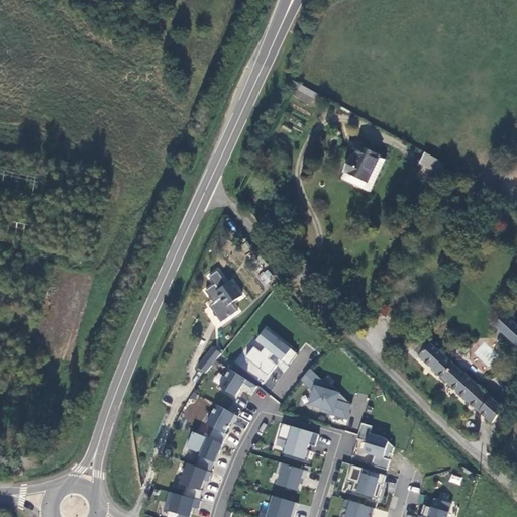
[(314,106),(321,95),(303,85),(296,96),(314,106)]
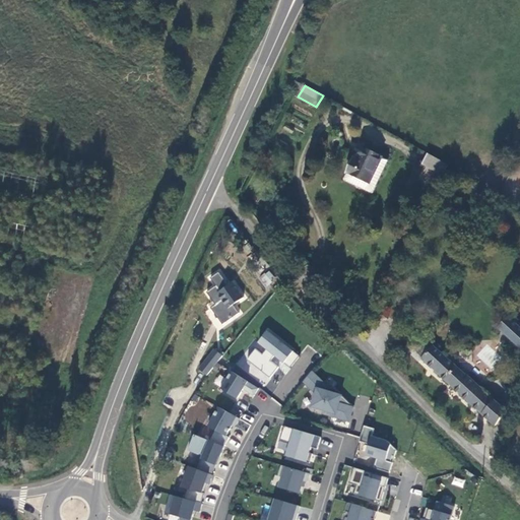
[(371,184),(383,158),(365,148),(359,160),(356,158),(349,173),(366,181),(371,184)]
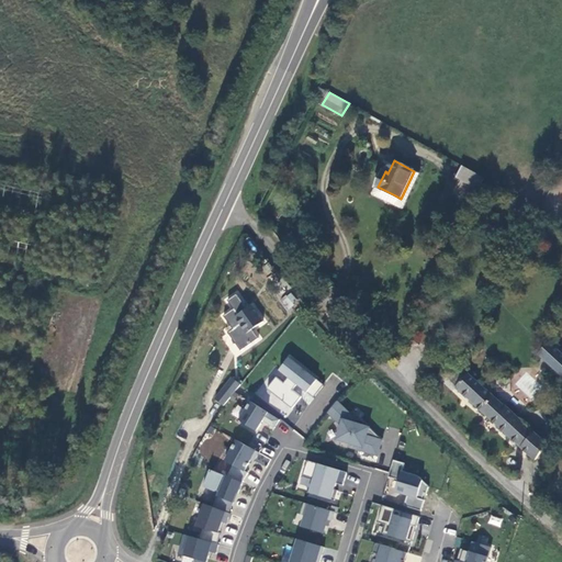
[(458,178),(480,190),(486,179),(464,167),(458,178)]
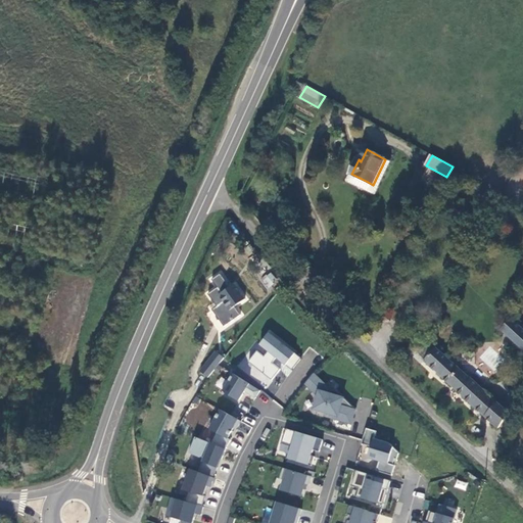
[(391,162),(385,159),(373,185),(368,182),(365,188),(375,193),(391,162)]
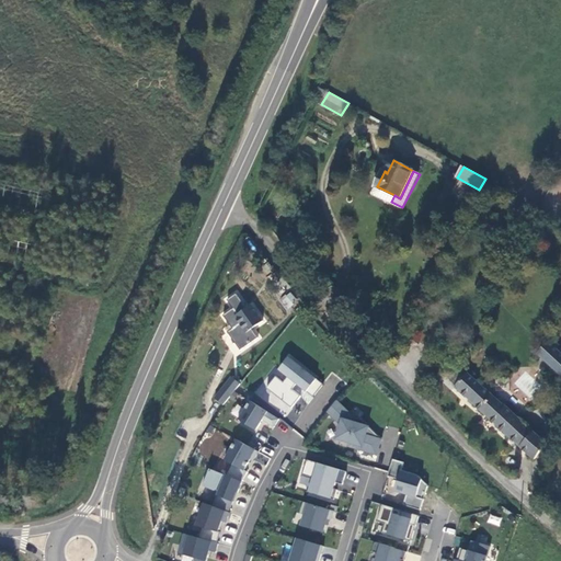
[(281,215),(267,207),(265,213),(278,220),(281,215)]
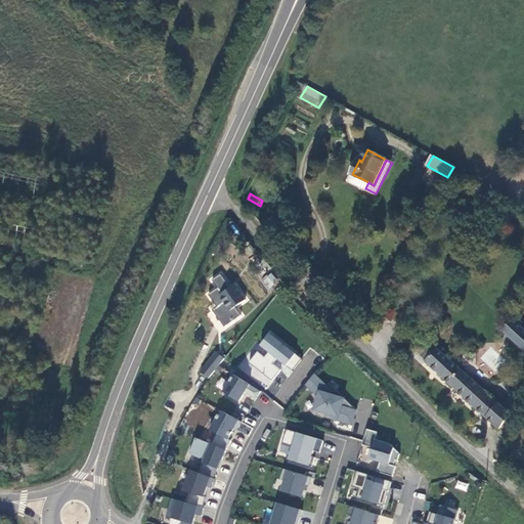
[(221,273),(213,279),(218,288),(209,294),(218,306),(213,310),(224,326),(242,315),(235,306),(246,299),(235,285),(231,288),(221,273)]
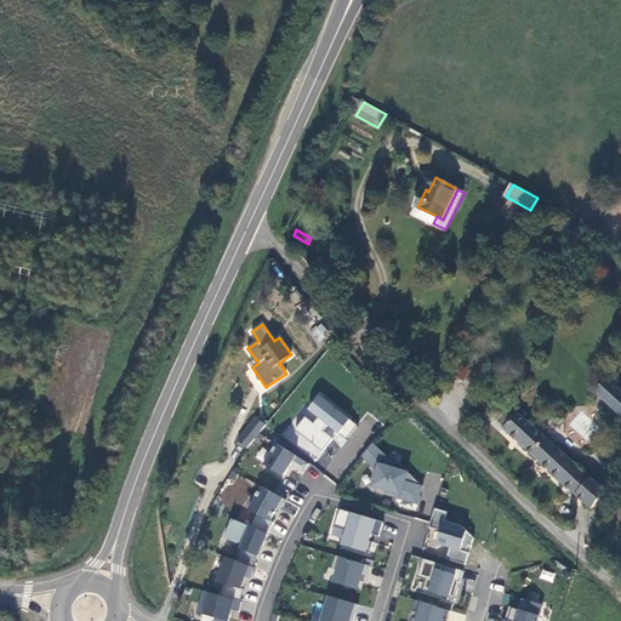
[(315,342),(329,337),(324,324),(309,330),(315,342)]
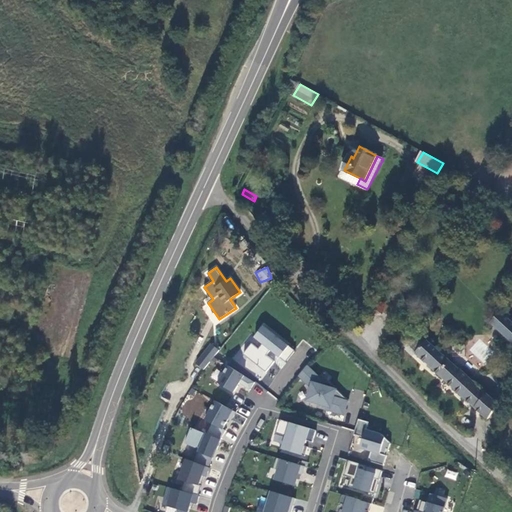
[(502,309),(490,323),(511,342),(511,322),(507,319),(510,316),(502,309)]
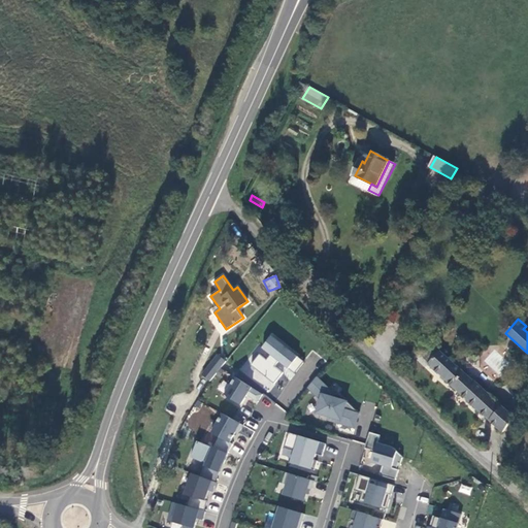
[(271,336),(262,348),(270,355),(265,362),(257,355),(250,364),(273,384),(282,373),(273,366),(277,362),(293,373),(303,361),(271,336)]
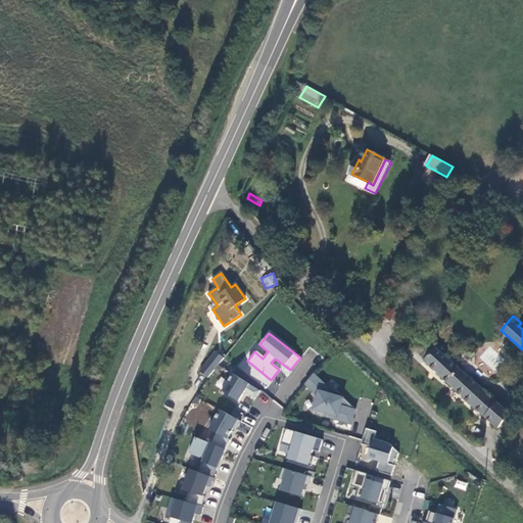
[(420,354),(425,360),(434,348),(429,344),(420,354)]
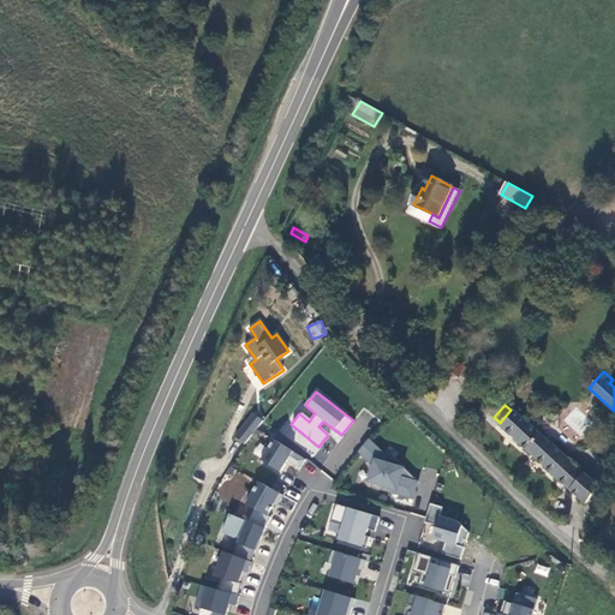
[(499,424),(587,506),(598,487),(554,446),(553,448),(511,410),(500,423),(499,424)]
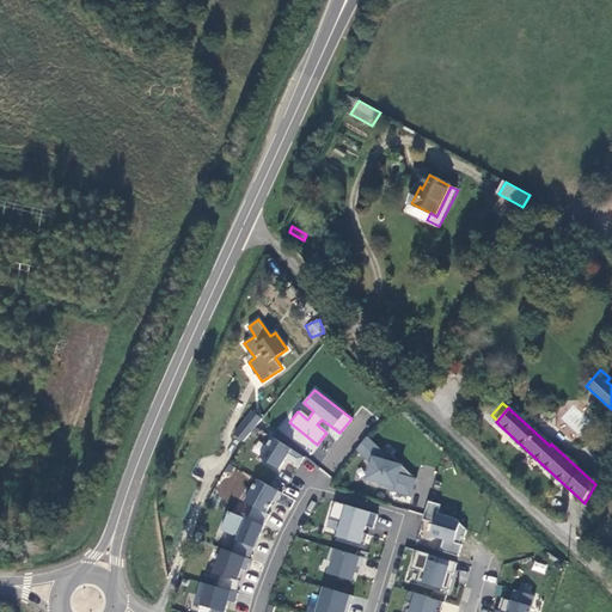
[(262,418),(252,411),(234,435),(244,442),(262,418)]
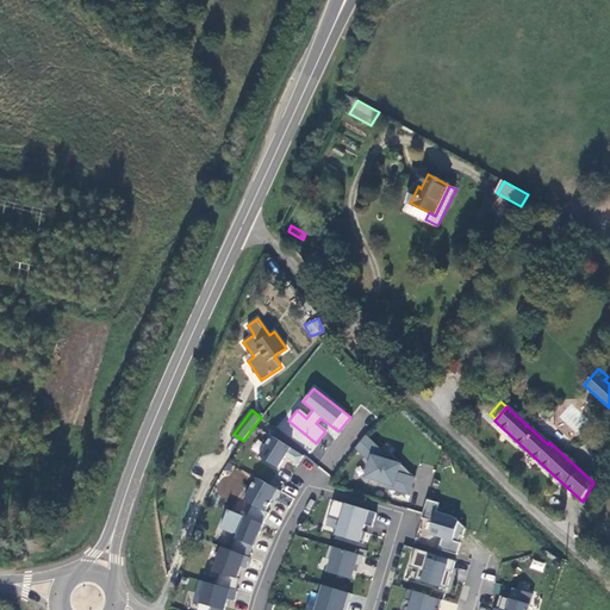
[(371,461),(366,477),(380,480),(379,485),(410,495),(415,478),(411,477),(412,474),(391,453),(387,456),(367,435),(356,448),(371,461)]
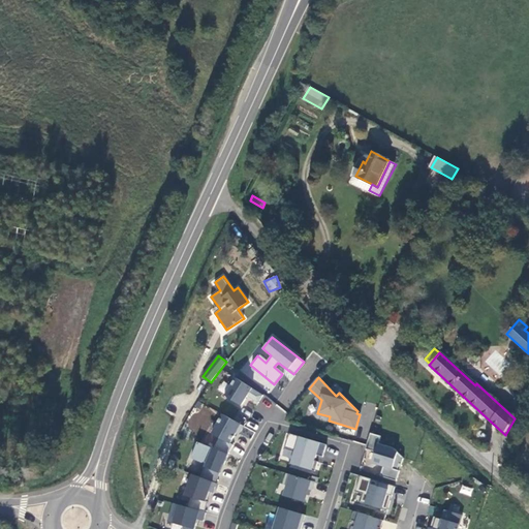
[(236,378),(224,395),(241,405),(247,396),(258,403),(263,395),(236,378)]
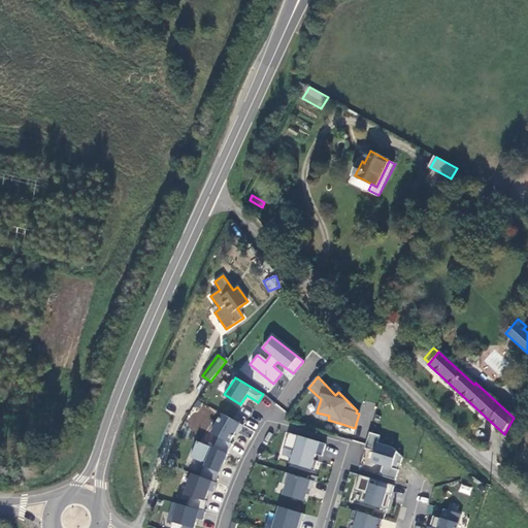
[(222,413),(210,432),(219,436),(230,442),(236,432),(238,434),(243,425),(222,413)]
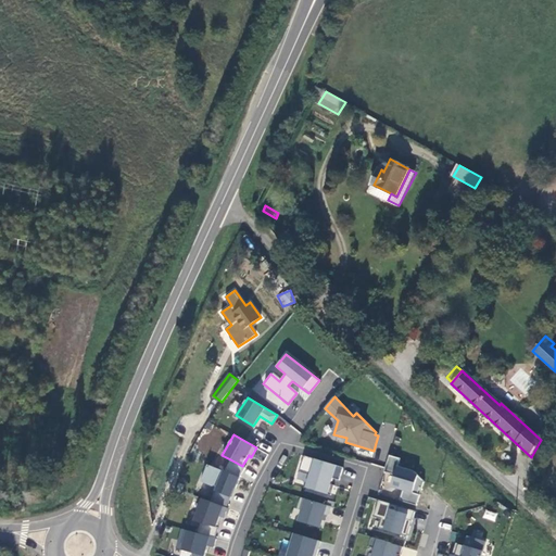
[(333,484),(330,483),(332,478),(339,480),(343,467),(304,455),(300,470),(310,474),(305,487),(331,494),(333,484)]
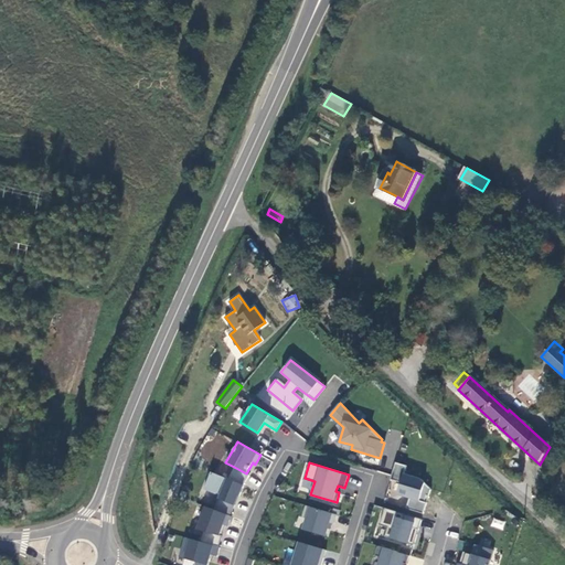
[(420,479),(404,473),(407,466),(395,462),(391,479),(401,482),(397,494),(409,498),(406,509),(423,513),(426,502),(424,502),(426,496),(428,496),(430,489),(420,479)]
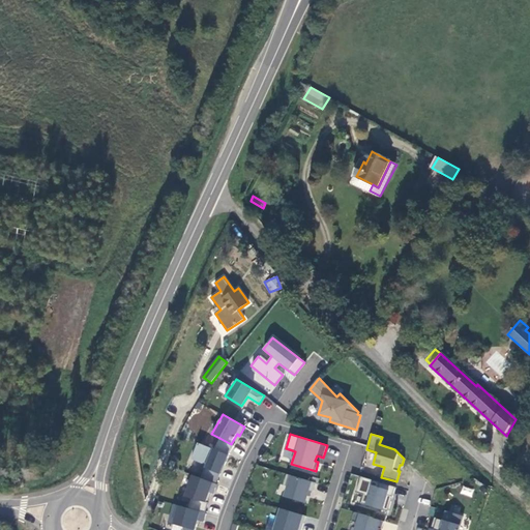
[(214,447),(217,438),(211,436),(207,445),(214,447)]
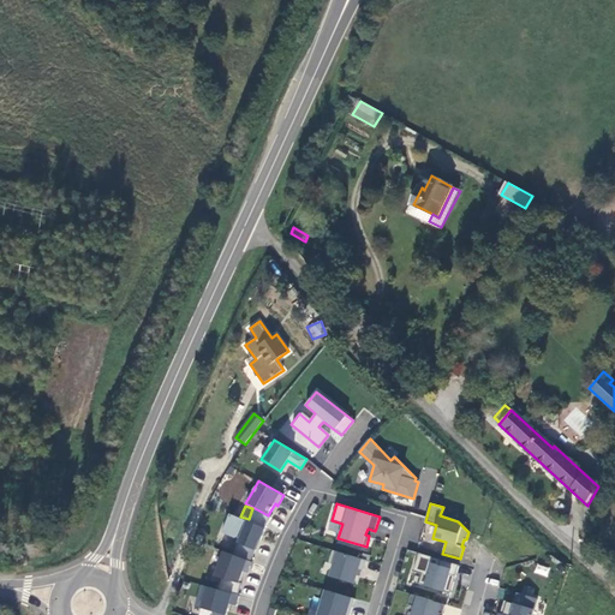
[(270,518),(268,515),(255,508),(249,521),(266,529),(270,518)]
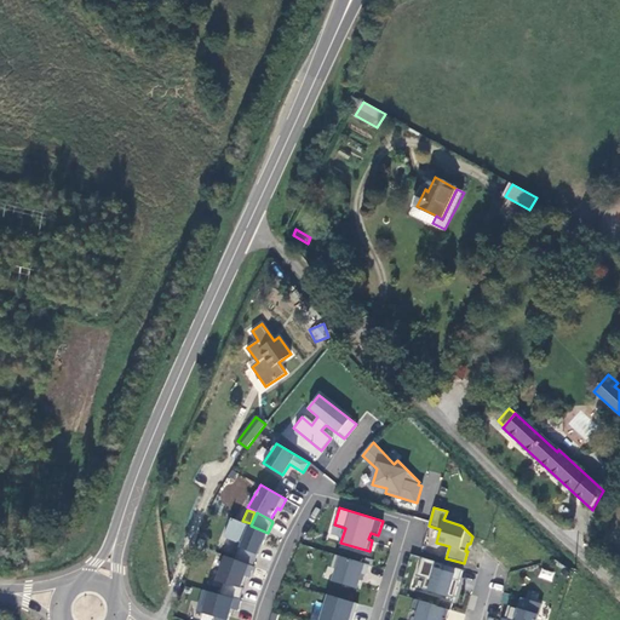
[(253,567),(268,533),(251,526),(231,517),(224,537),(241,544),(240,547),(235,560),(253,567)]
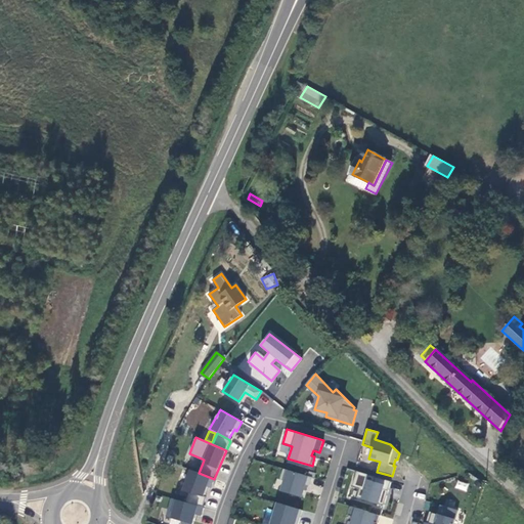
[(312,477),(282,469),(279,480),(282,481),(279,493),(301,498),(304,485),(309,487),(312,477)]
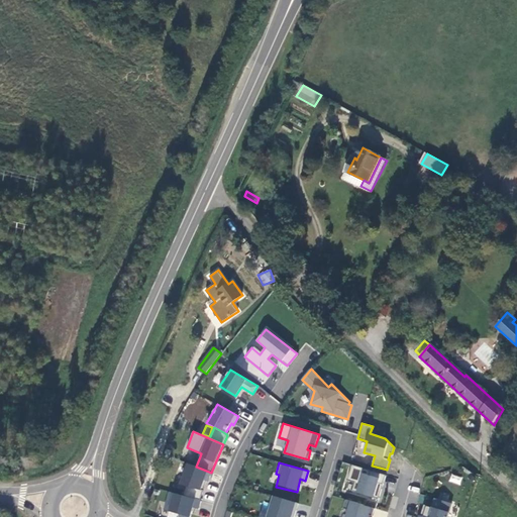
[(189,463),(181,484),(186,486),(184,494),(200,499),(203,491),(200,490),(205,480),(208,481),(212,473),(211,473),(196,467),(189,463)]
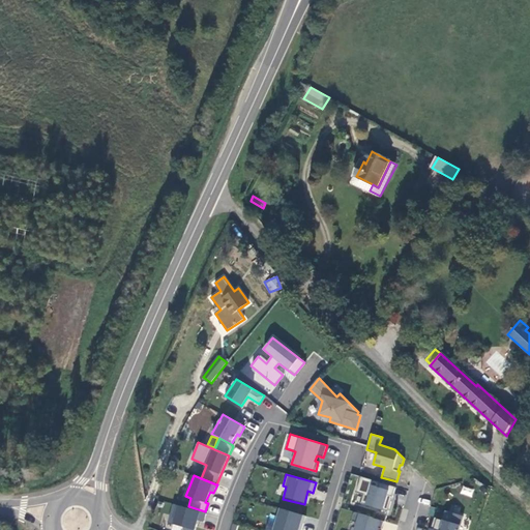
[(356,492),(363,495),(360,503),(387,511),(395,487),(360,476),(356,492)]
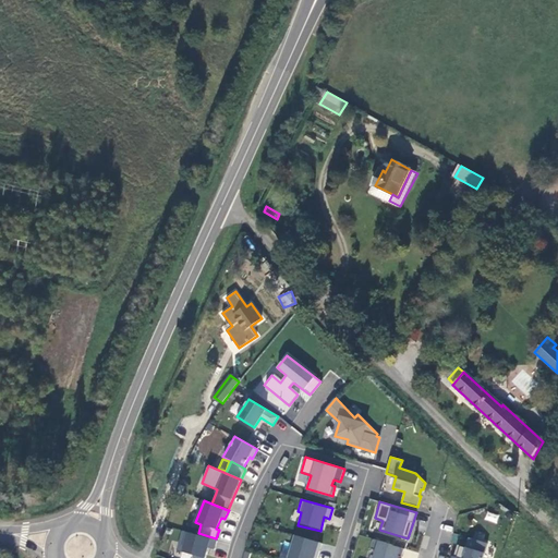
[(487,511),(484,520),(496,523),(499,516),(487,511)]
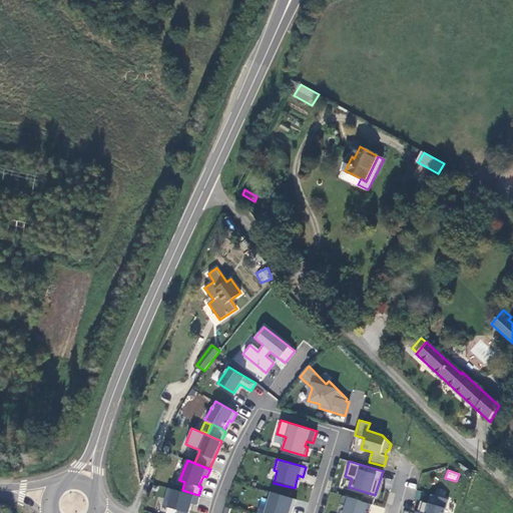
[(162,504),(177,509),(177,511),(183,512),(187,512),(191,502),(196,504),(199,496),(198,495),(182,490),(167,486),(162,504)]
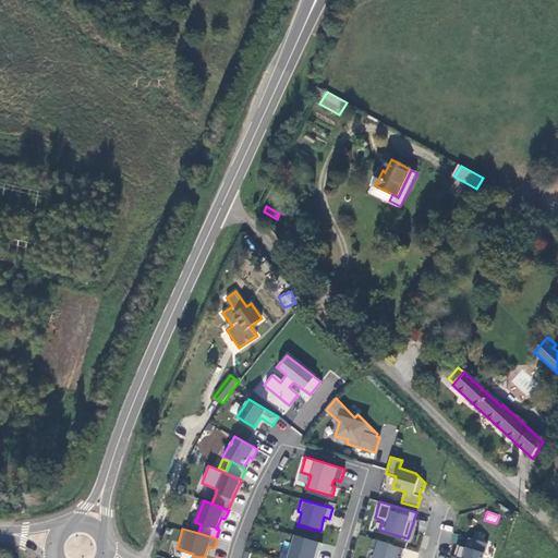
[(313,557),(314,557),(316,557),(322,543),(295,535),(289,557),(313,557)]
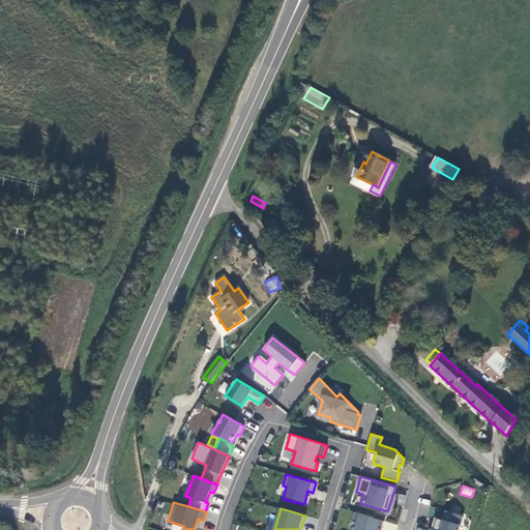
[(383,521),(354,511),(351,521),(357,522),(354,529),(376,529),(377,528),(381,529),(383,521)]
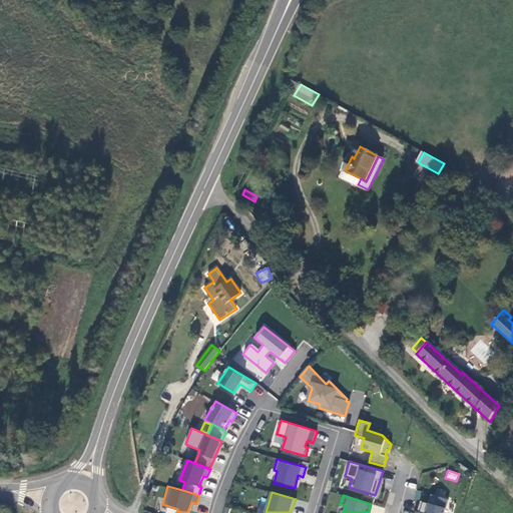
[(443,512),(448,500),(431,495),(429,503),(422,501),(419,512),(415,511),(414,512),(443,512)]
